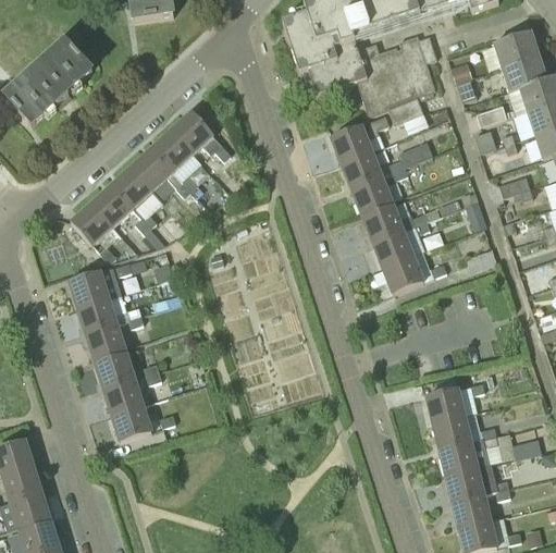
[(131,0),(134,23),(173,16),(171,0),(131,0)]
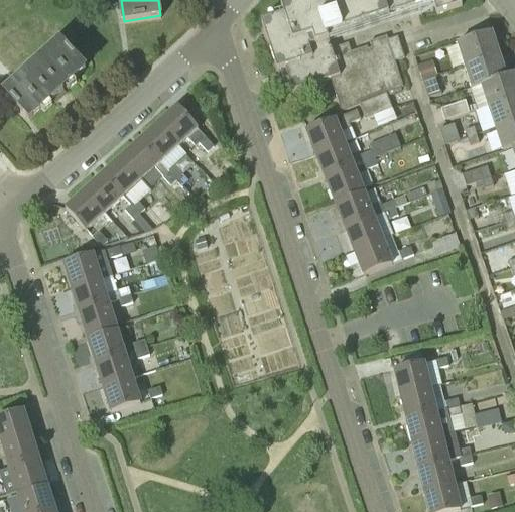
[(361,102),(388,90),(404,85),(396,58),(406,55),(399,34),(388,38),(387,34),(370,39),(372,45),(368,46),(367,44),(351,49),(348,41),(331,47),(328,40),(435,5),(437,12),(462,4),(461,0),(299,0),(282,6),(284,14),(262,21),(277,69),(280,68),(285,80),(289,79),(292,89),(331,76),(342,109),(361,102)]
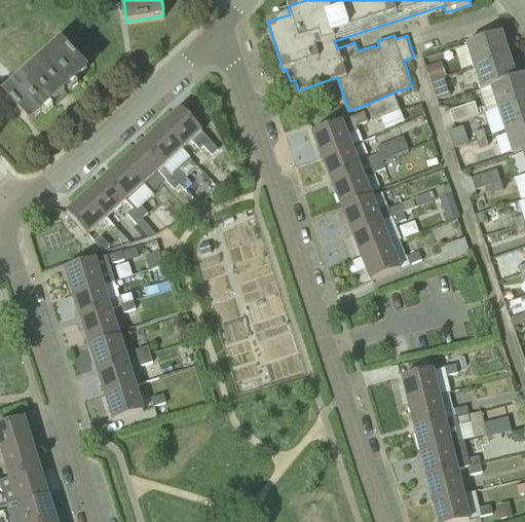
[(473,65),(509,53),(501,30),(465,42),(473,65)]
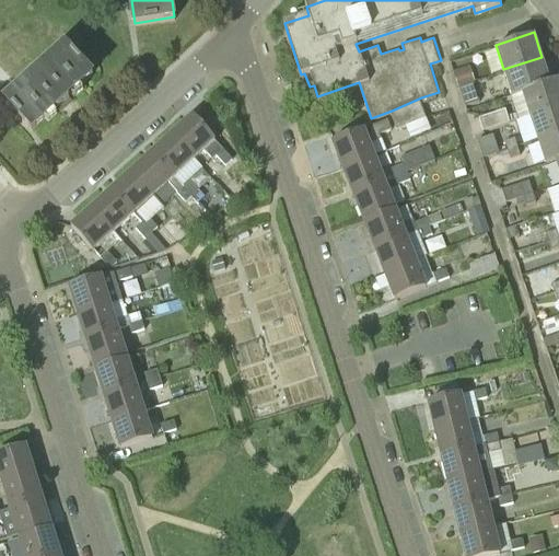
[(11,92),(4,97),(32,128),(67,96),(93,72),(66,42),(11,92)]
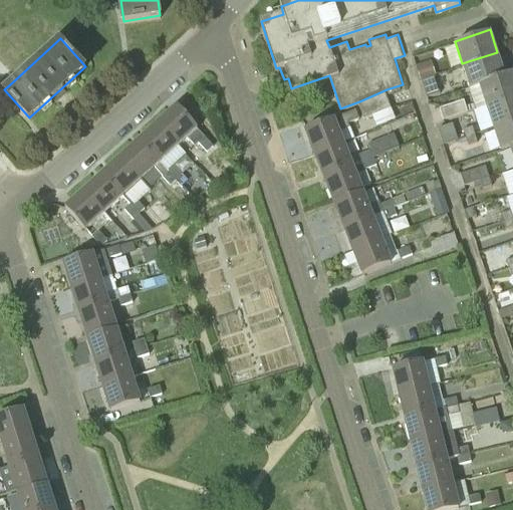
[(479,82),(504,74),(497,52),(462,63),(469,85),(478,82),(478,83),(480,83),(479,82)]
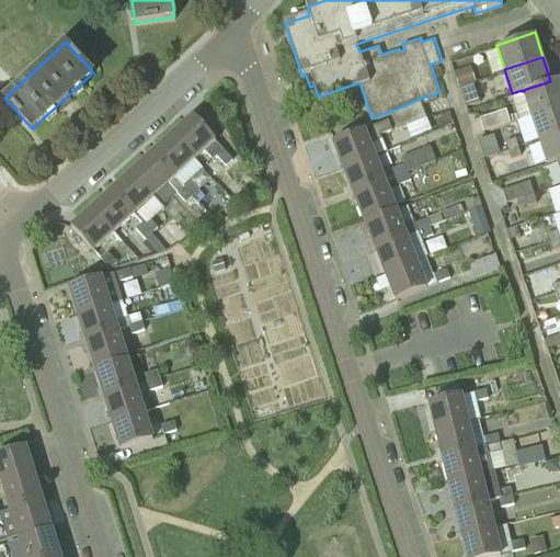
[(456,68),(460,83),(476,78),(470,64),(456,68)]
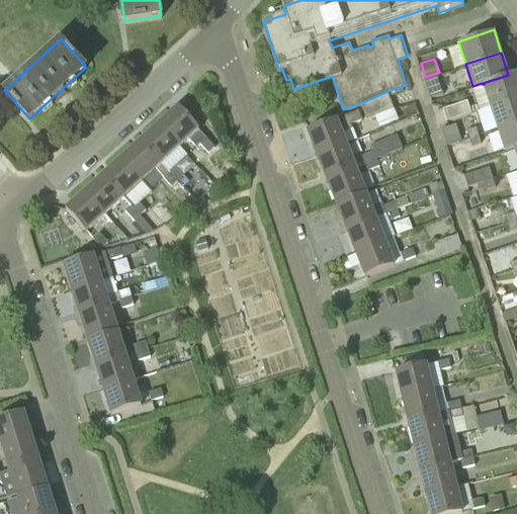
[(489,105),(516,95),(516,72),(508,75),(483,83),(484,84),(482,84),(489,105)]
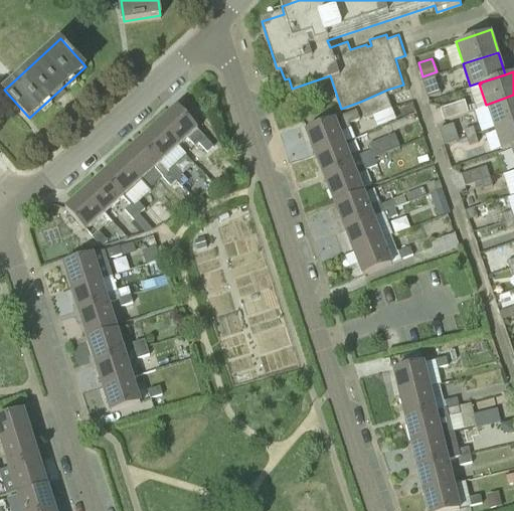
[(429,96),(442,92),(436,74),(423,78),(429,96)]
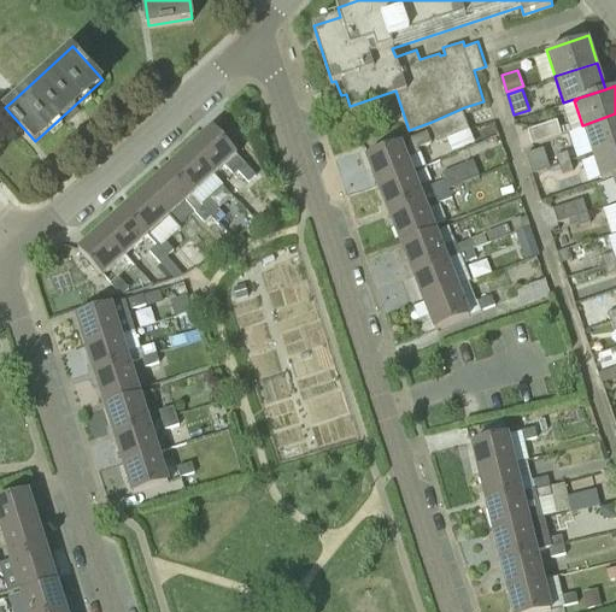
[(464,107),(432,122),(438,139),(470,127),(464,107)]
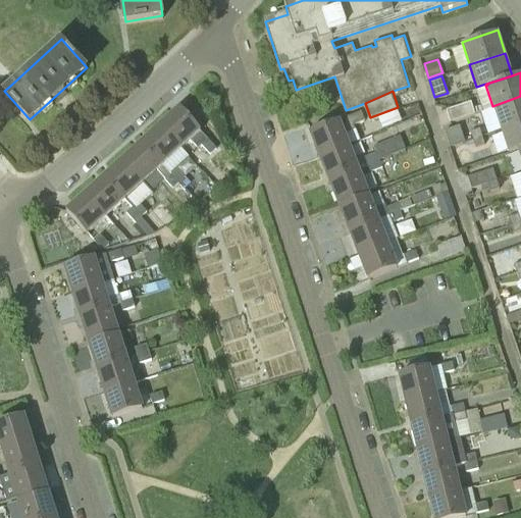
[(500,128),(520,120),(520,96),(492,106),(500,128)]
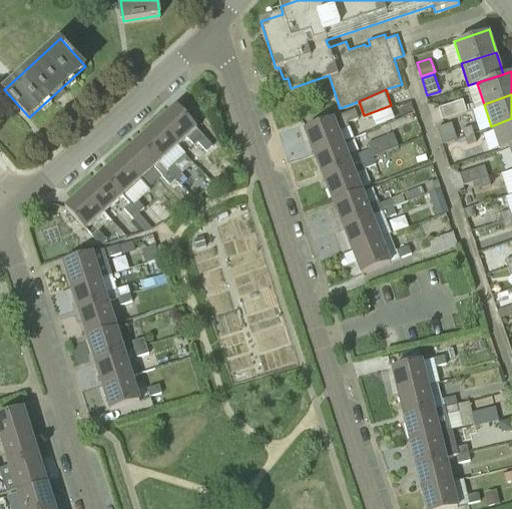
[(442,117),(466,109),(462,98),(438,106),(442,117)]
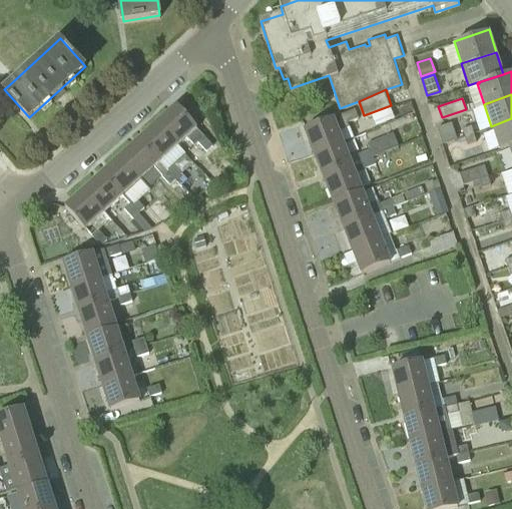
[(157,121),(178,144),(187,135),(195,143),(198,141),(206,149),(212,144),(176,104),(157,121)]
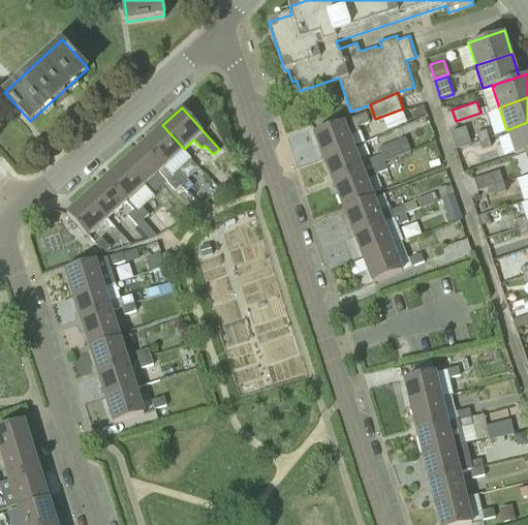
[(407,110),(387,117),(393,130),(412,123),(407,110)]
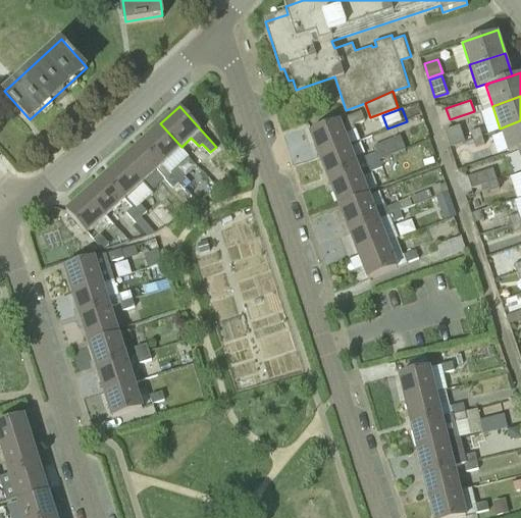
[(319,154),(349,143),(345,132),(355,127),(353,122),(364,118),(361,110),(309,131),(319,154)]
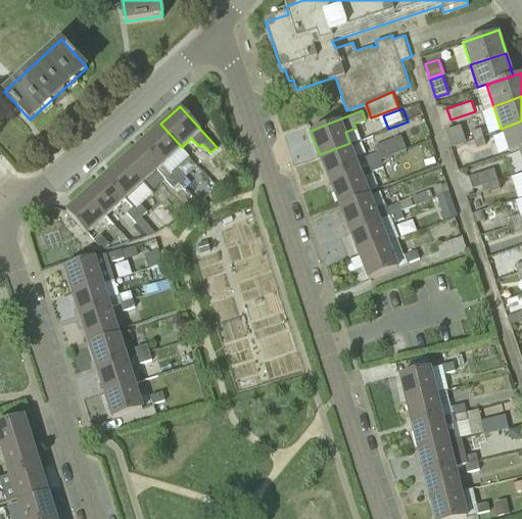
[(509,151),(518,148),(521,146),(521,121),(501,129),(509,151)]
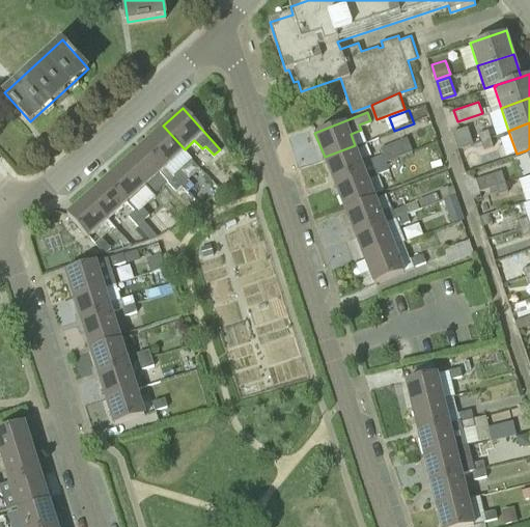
[(166,166),(172,161),(185,149),(163,126),(144,142),(166,166)]
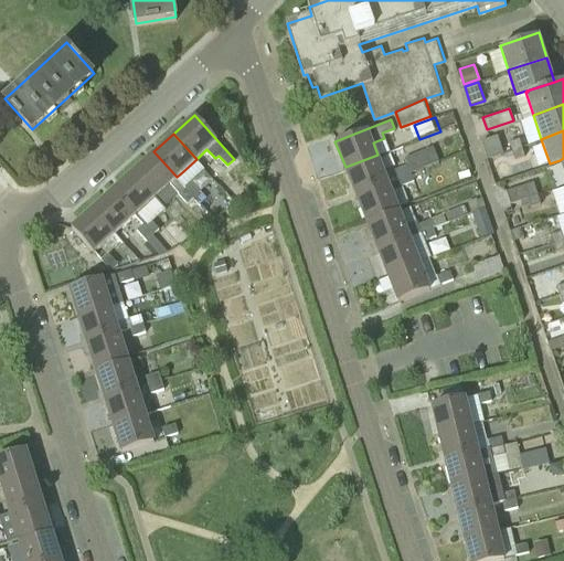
[(488,157),(504,151),(499,134),(482,140),(488,157)]
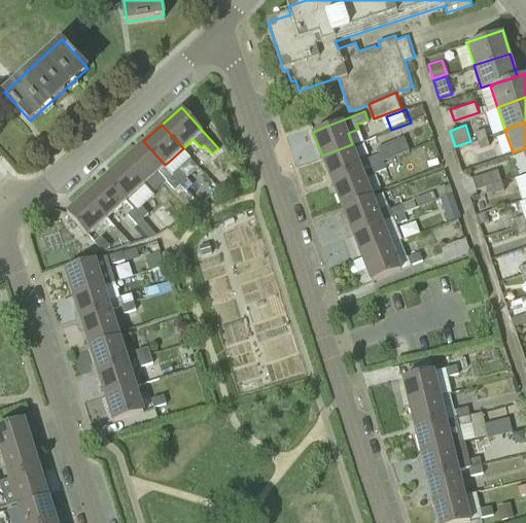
[(479,138),(487,136),(485,127),(477,130),(479,138)]
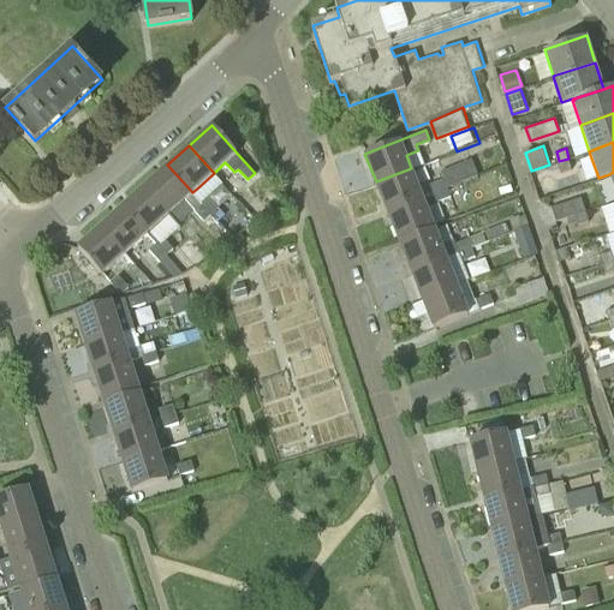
[(445,177),(443,177),(430,181),(434,190),(448,184),(478,173),(472,157),(442,169),(445,177)]
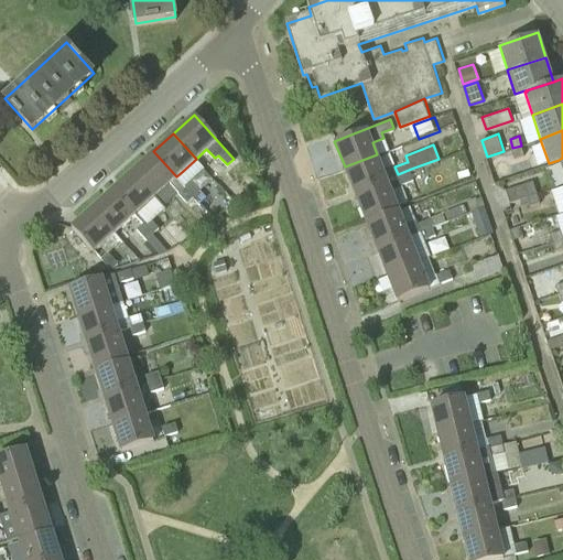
[(521,146),(512,148),(516,157),(524,153),(521,146)]
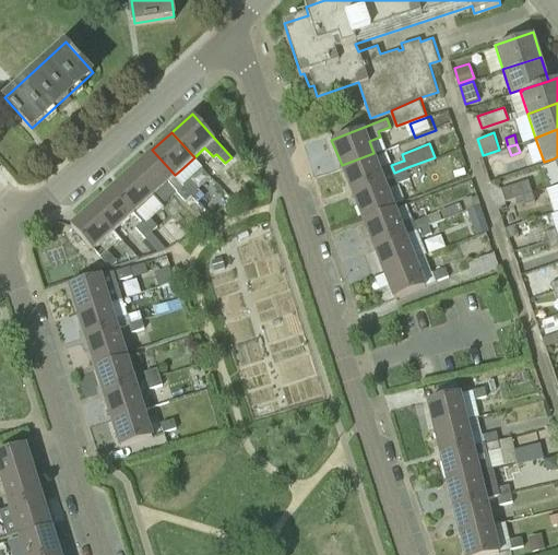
[(186,199),(191,193),(182,184),(175,175),(152,150),(131,168),(154,193),(163,202),(177,189),(186,199)]
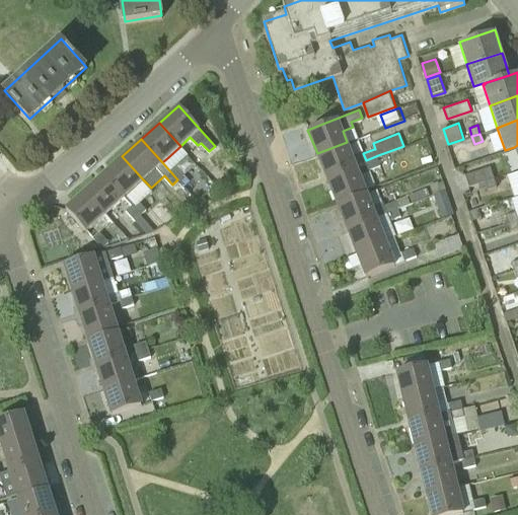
[(326,176),(356,164),(352,153),(347,142),(317,153),(326,176)]
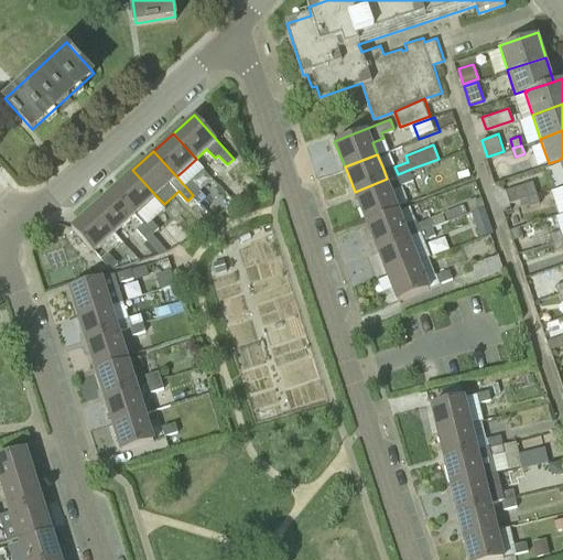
[(402,183),(414,179),(411,169),(398,174),(402,183)]
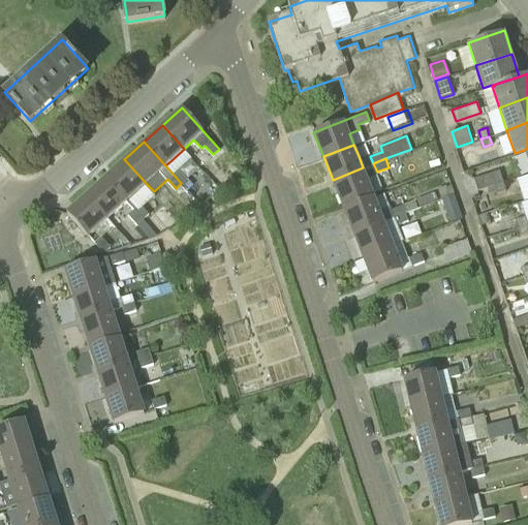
[(156,193),(154,191),(146,183),(124,159),(105,177),(127,201),(134,209),(143,218),(149,212),(143,206),(156,193)]
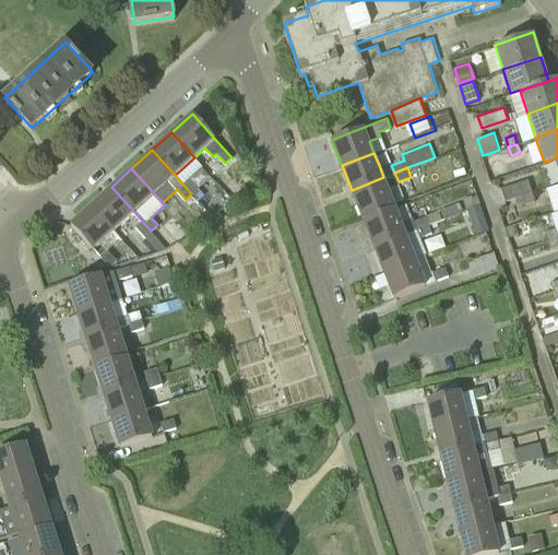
[(393,202),(387,186),(383,177),(352,190),(361,215),(393,202)]
